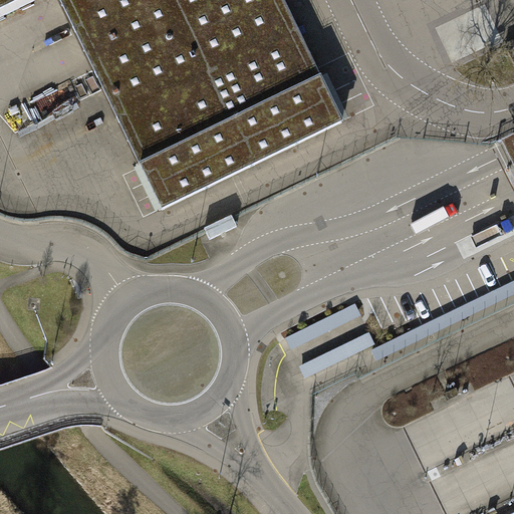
[(0,0),(0,9),(19,0),(59,0),(163,211),(343,122),(283,0),(0,0)]
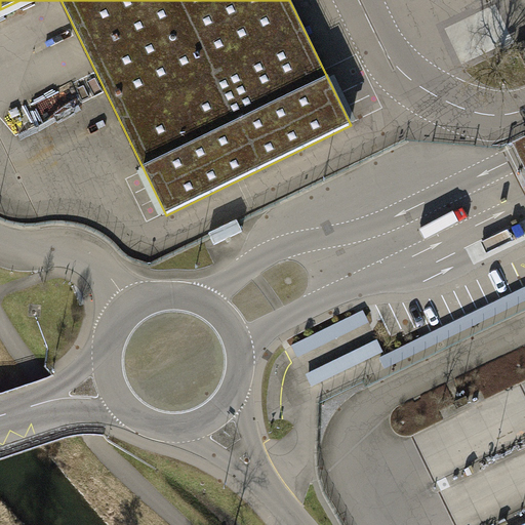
[(524,137),(511,146),(517,157),(524,173),(524,137)]
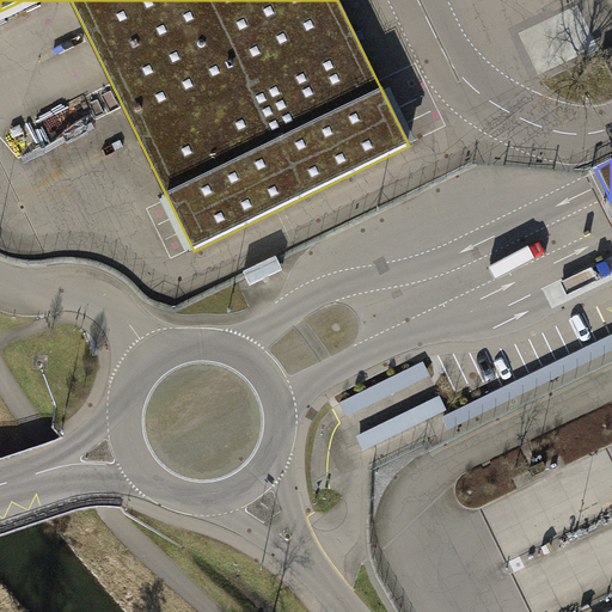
[(244,273),(250,286),(282,269),(276,257),(244,273)]
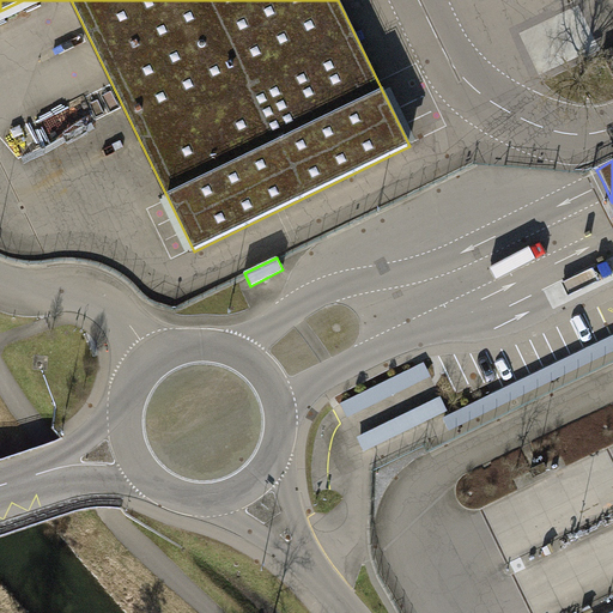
[(612,352),(612,335),(444,418),(450,431),(612,352)]
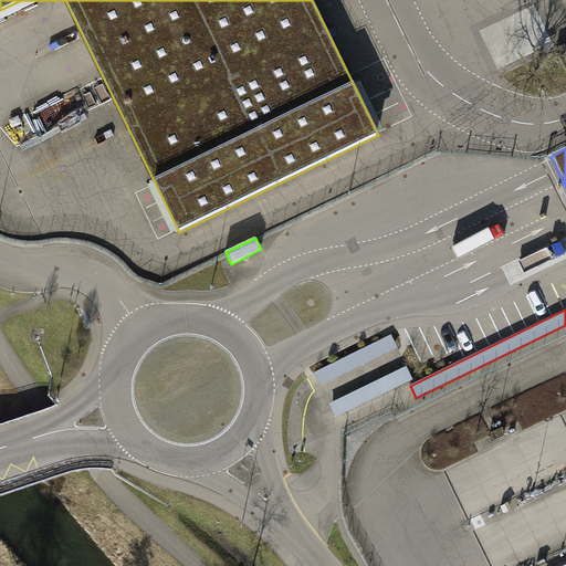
[(315,373),(321,385),(397,347),(391,335),(315,373)]
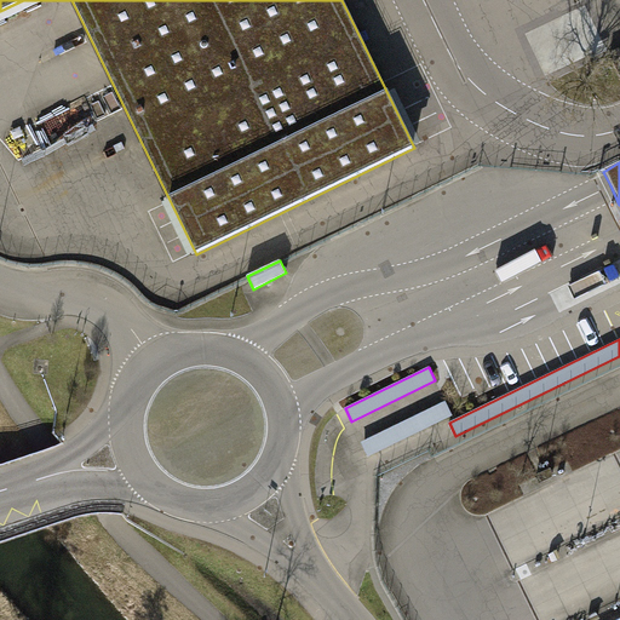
[(362,443),(368,457),(453,415),(446,402),(362,443)]
